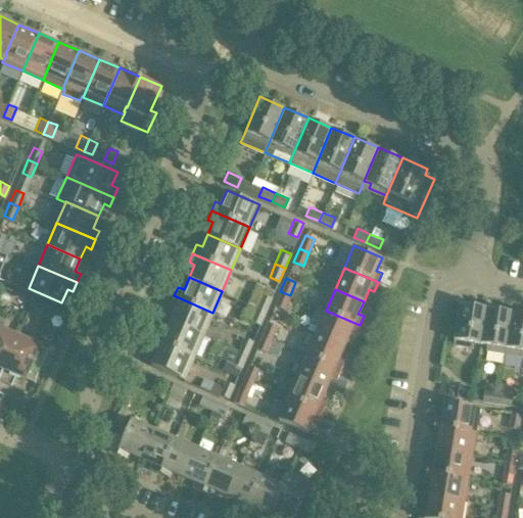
[(290,295),(280,291),(275,304),(285,309),(290,295)]
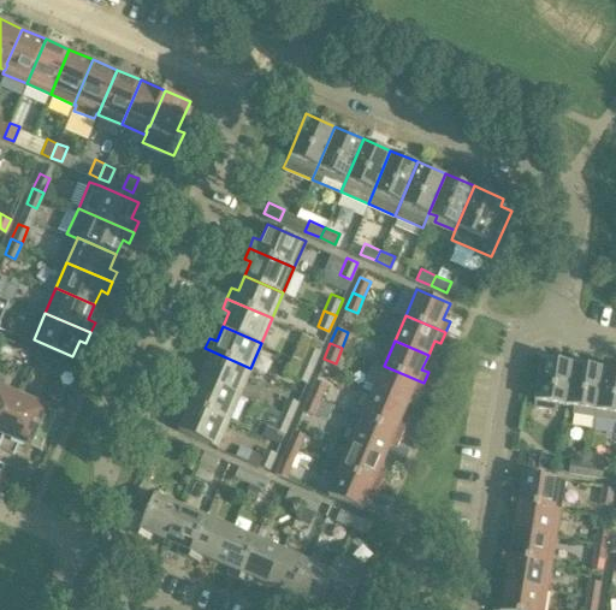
[(309,344),(303,361),(314,366),(321,349),(309,344)]
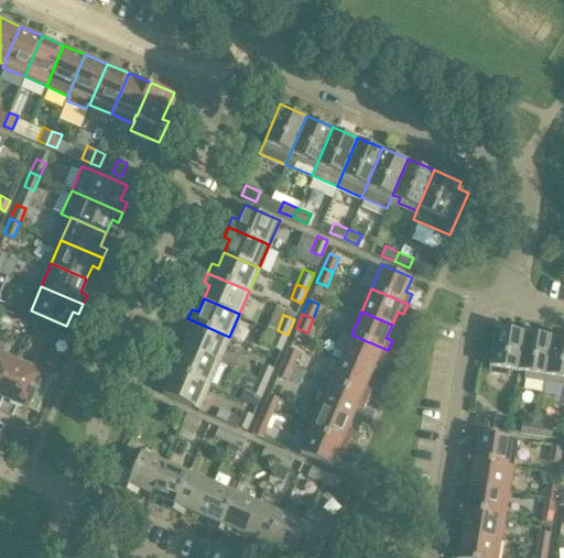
[(229,337),(187,318),(184,328),(190,331),(184,345),(219,360),(229,337)]
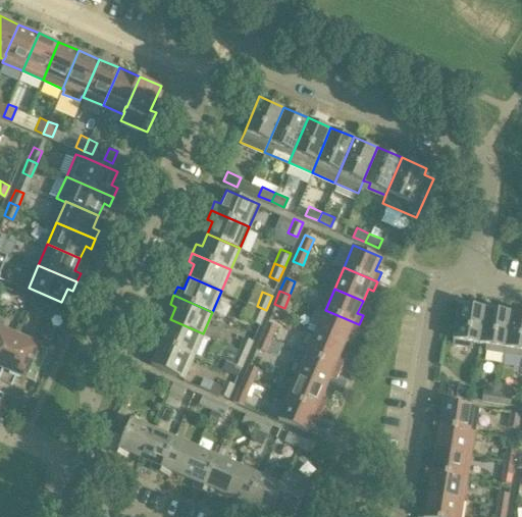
[(43,301),(34,298),(29,309),(35,312),(39,310),(43,301)]
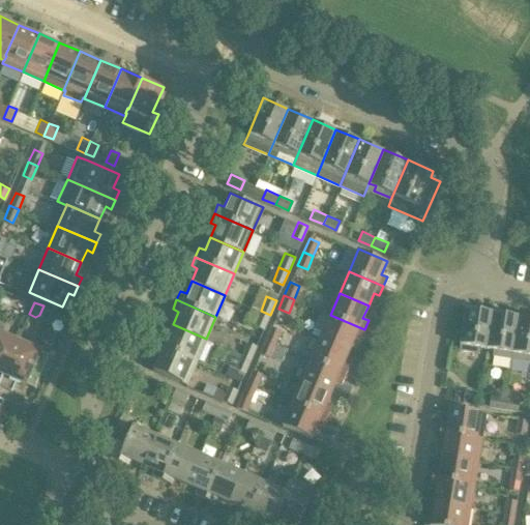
[(486,347),(492,311),(466,307),(460,347),(479,351),(480,346),(486,347)]
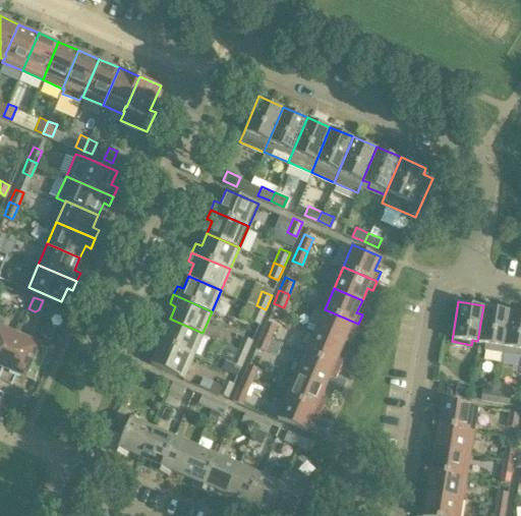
[(266,309),(256,305),(250,320),(259,324),(266,309)]
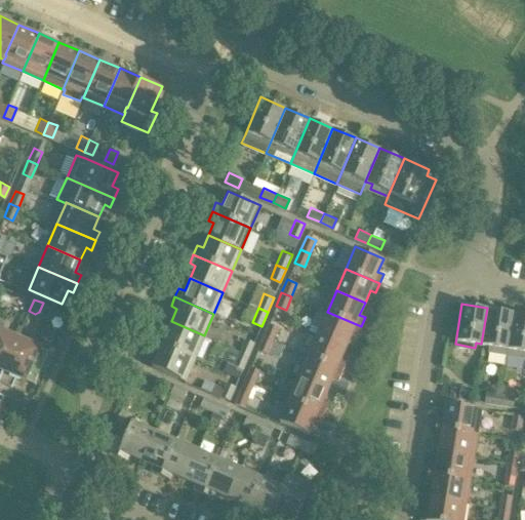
[(513,312),(487,308),(481,344),(488,345),(488,350),(507,353),(513,312)]
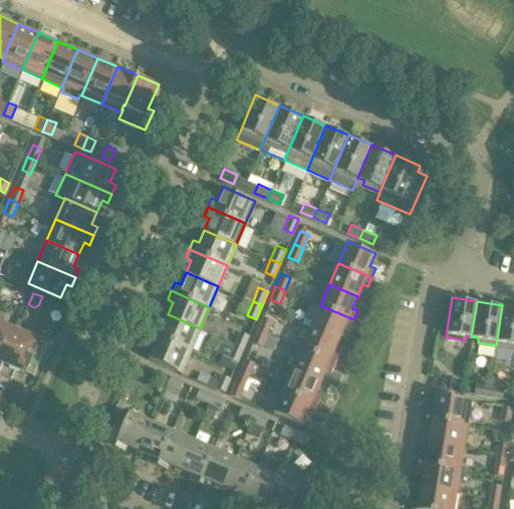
[(320,305),(311,326),(339,338),(344,326),(349,328),(353,319),(320,305)]
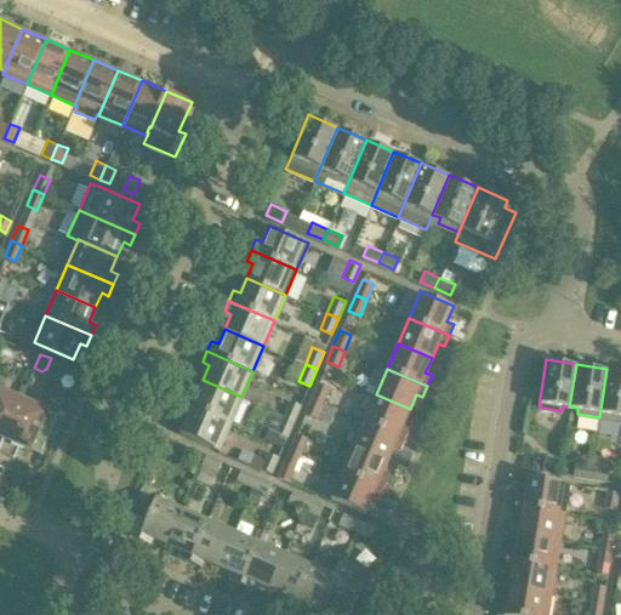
[(620,370),(607,369),(599,417),(620,420),(620,370)]
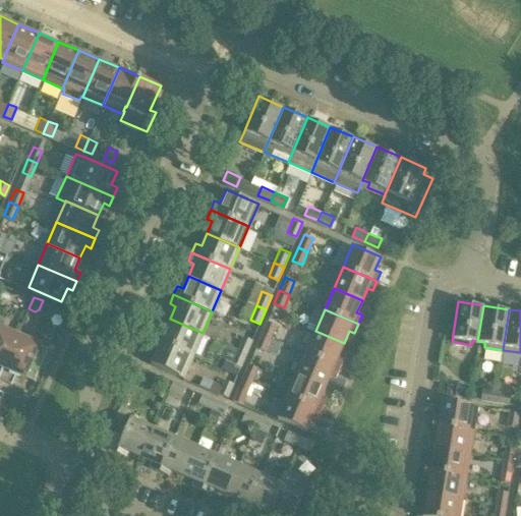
[(159,328),(155,337),(193,354),(203,333),(170,319),(165,331),(159,328)]
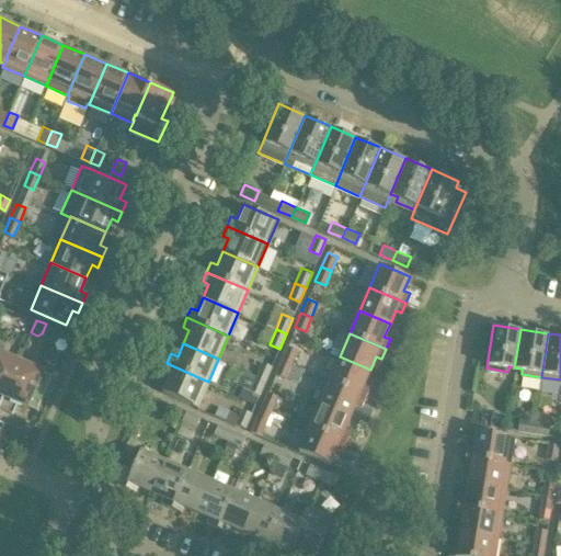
[(282,359),(292,363),(298,349),(287,344),(282,359)]
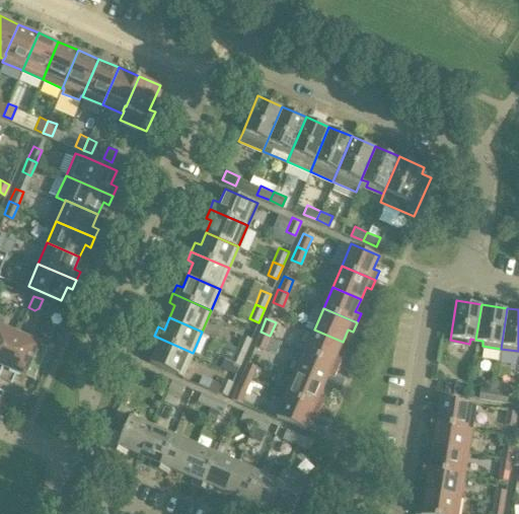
[(0,323),(0,371),(17,332),(0,323)]
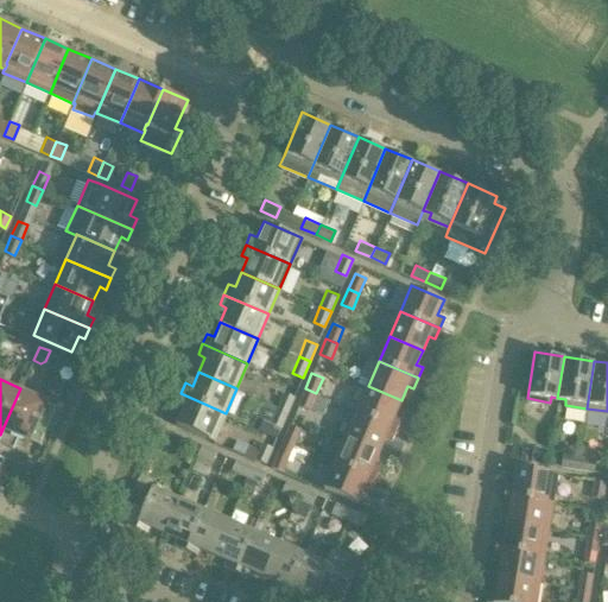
[(368,386),(358,411),(397,428),(401,417),(394,414),(401,400),(368,386)]
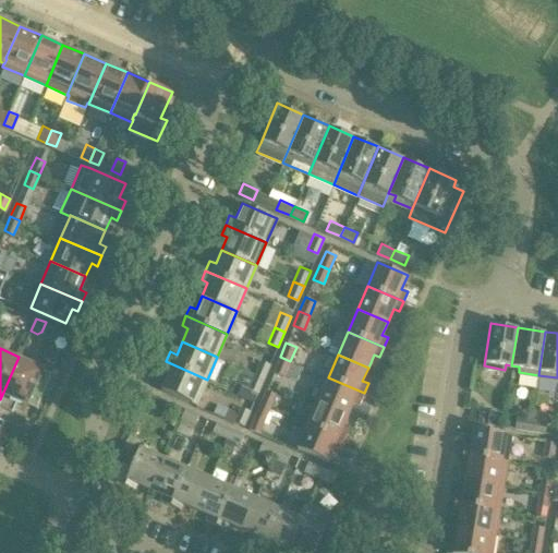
[(51,371),(19,357),(0,399),(0,404),(12,409),(17,398),(36,406),(51,371)]
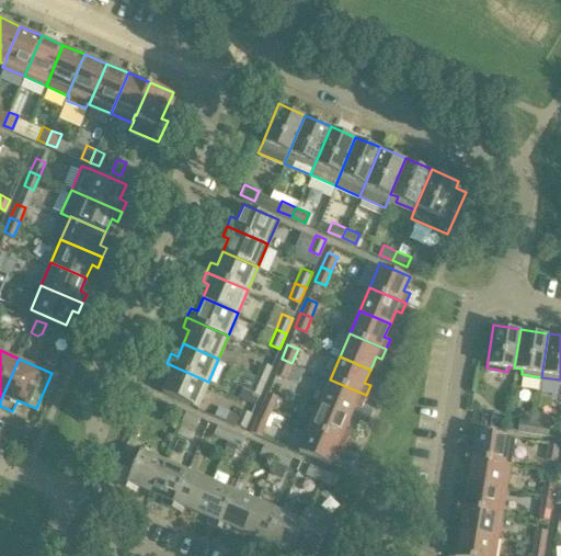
[(292,363),(282,359),(275,373),(286,377),(292,363)]
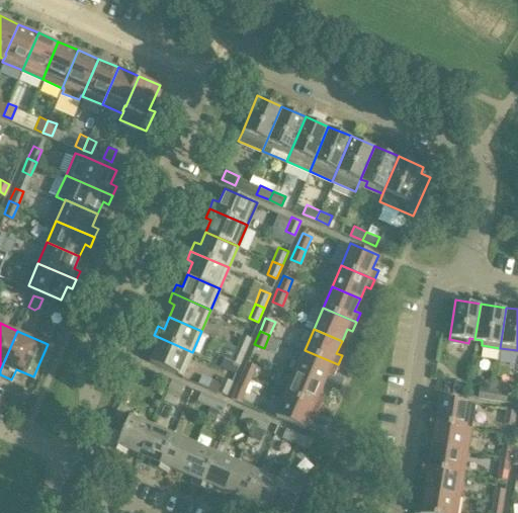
[(242,332),(236,345),(246,350),(252,336),(242,332)]
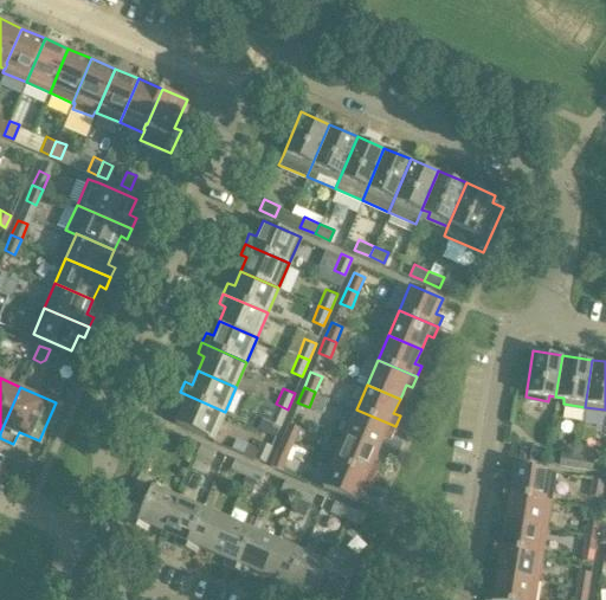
[(225,412),(180,392),(175,402),(182,406),(175,421),(214,438),(225,412)]
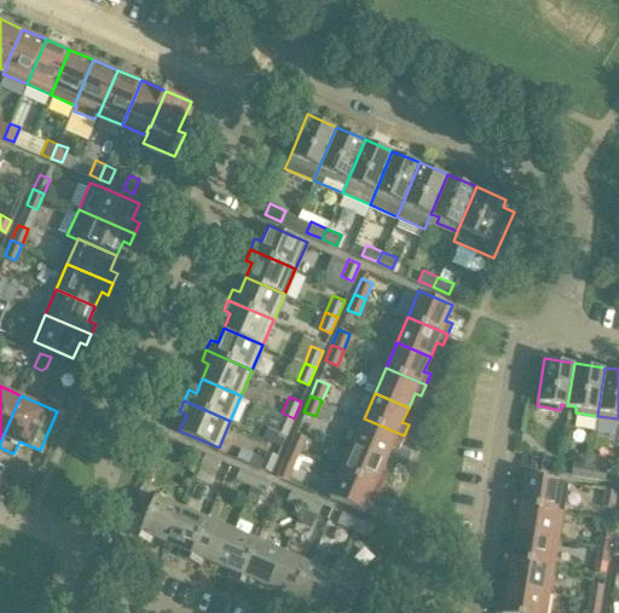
[(288,434),(294,418),(282,412),(268,408),(261,423),(288,434)]
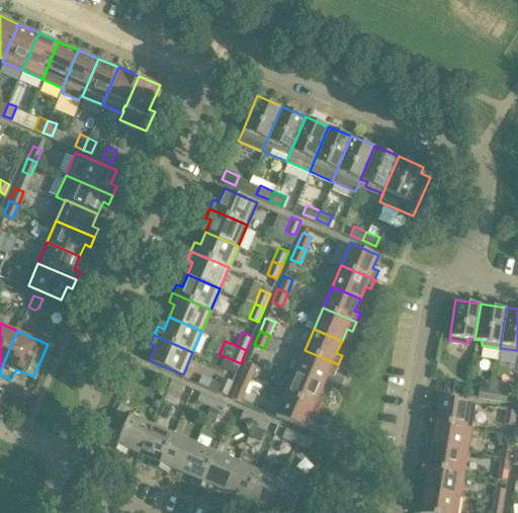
[(338,364),(305,350),(295,370),(323,382),(329,371),(334,373),(338,364)]
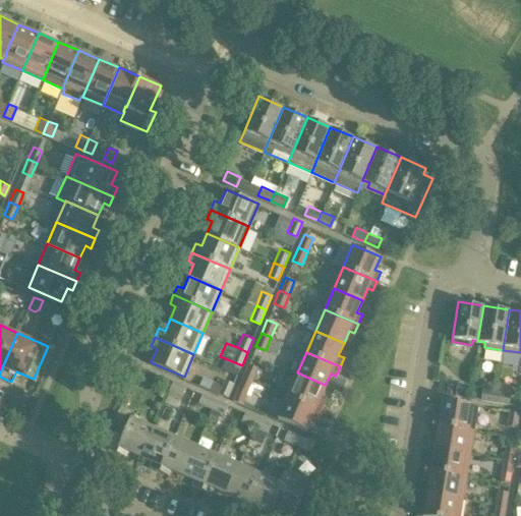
[(249,361),(243,375),(252,379),(258,366),(249,361)]
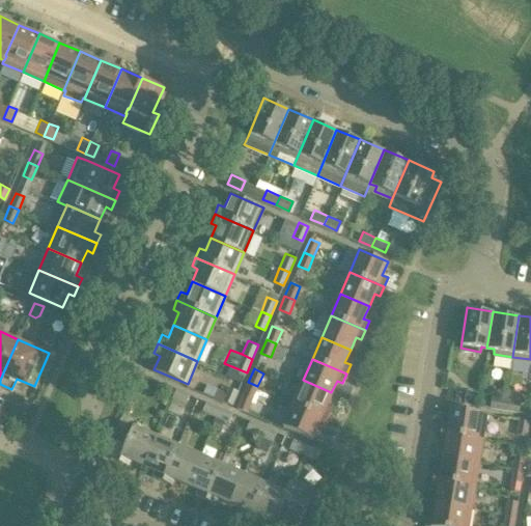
[(331,392),(303,380),(294,402),(328,417),(332,408),(326,406),(331,392)]
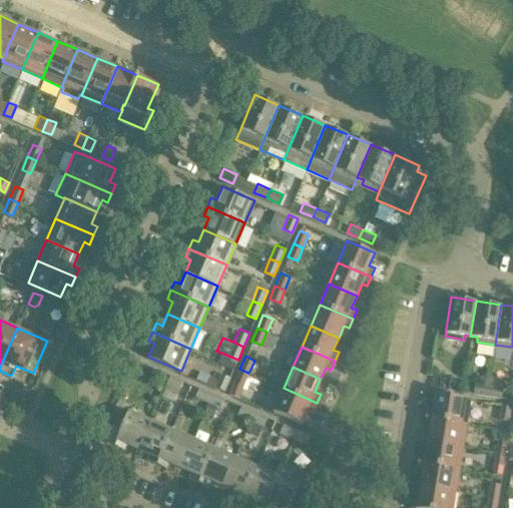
[(243,386),(248,373),(239,369),(234,381),(229,392),(239,396),(243,386)]
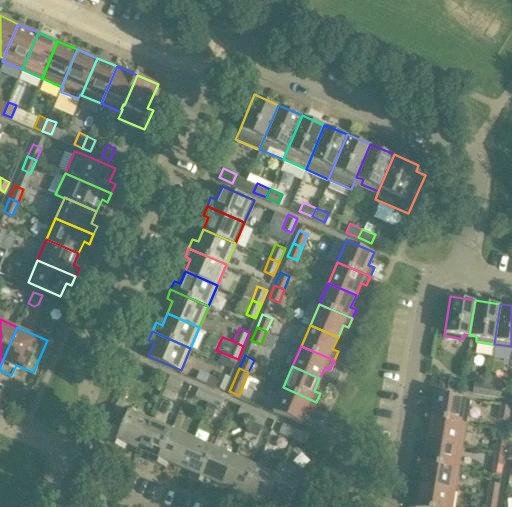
[(230,375),(221,372),(215,385),(224,389),(230,375)]
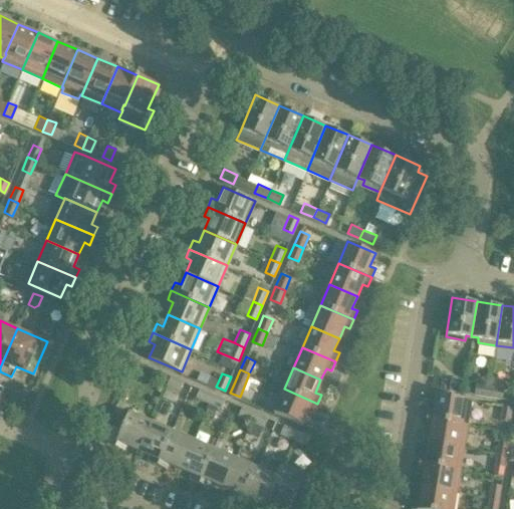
[(180,389),(184,379),(171,374),(167,383),(180,389)]
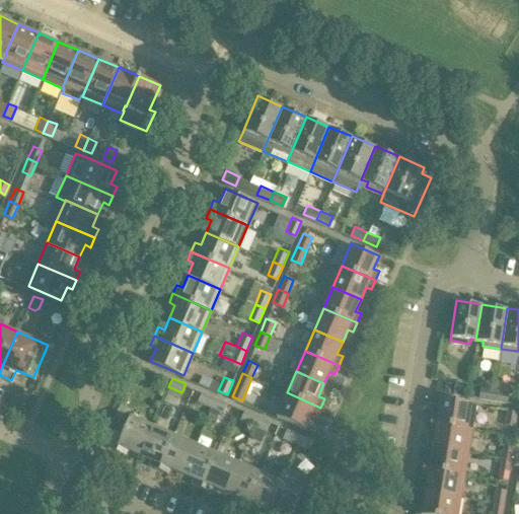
[(464,393),(466,381),(455,380),(453,391),(464,393)]
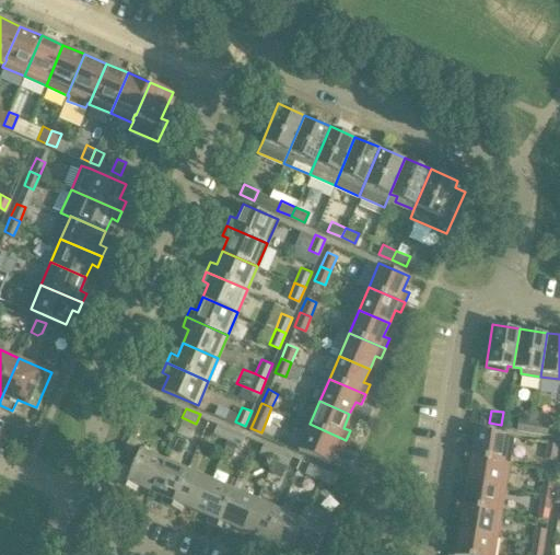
[(533,419),(517,416),(515,427),(532,430),(533,419)]
